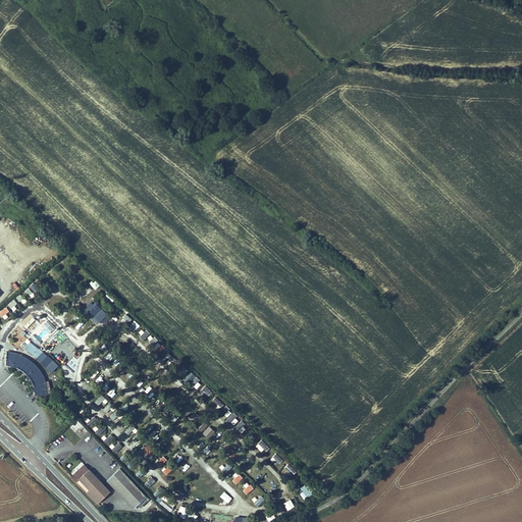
[(59,276),(54,270),(49,275),(53,281),(59,276)]
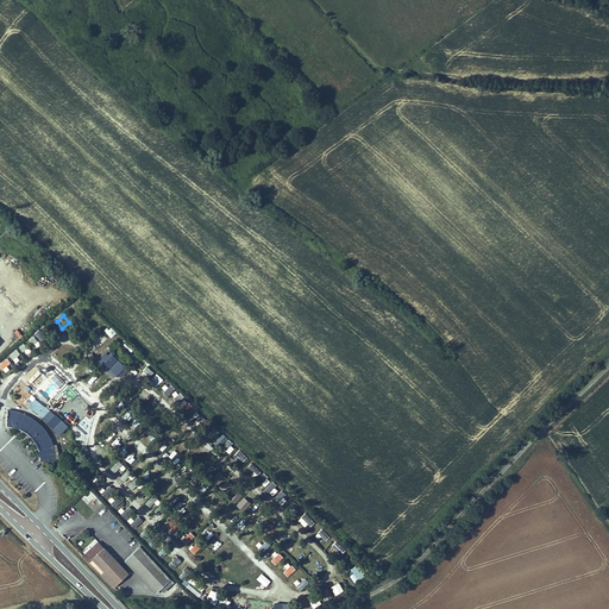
[(92,344),(96,349),(107,339),(102,333),(92,344)]
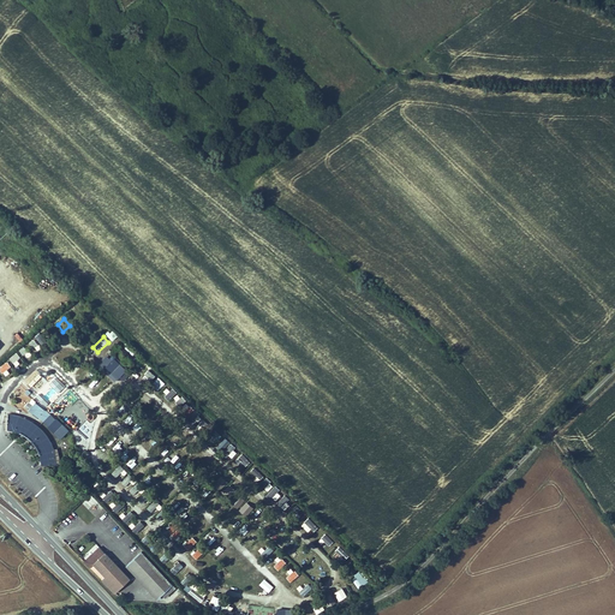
[(21,359),(17,353),(9,359),(13,364),(21,359)]
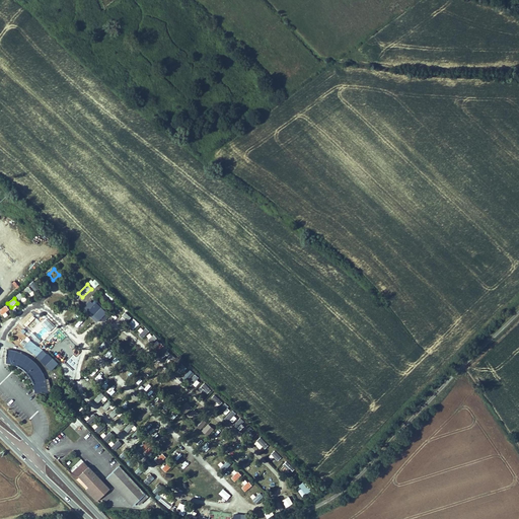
[(88,311),(99,321),(106,313),(95,303),(88,311)]
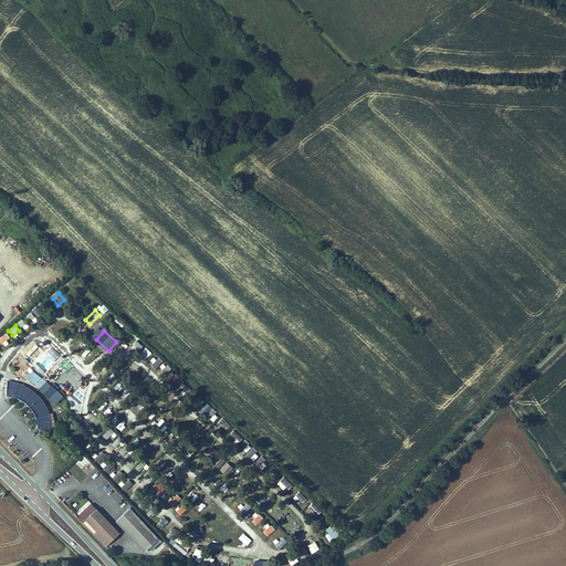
[(143,343),(138,339),(132,348),(136,352),(143,343)]
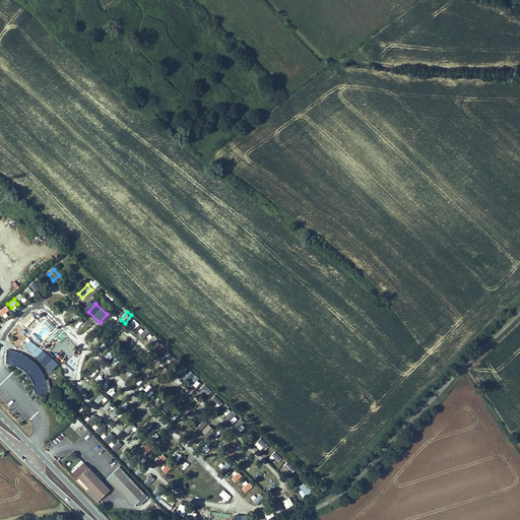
[(23,326),(30,332),(39,322),(34,319),(30,322),(27,320),(23,326)]
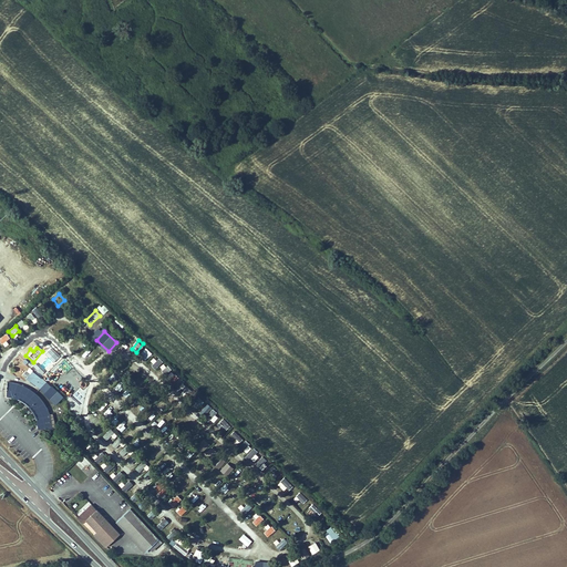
[(150,363),(156,369),(162,362),(155,357),(150,363)]
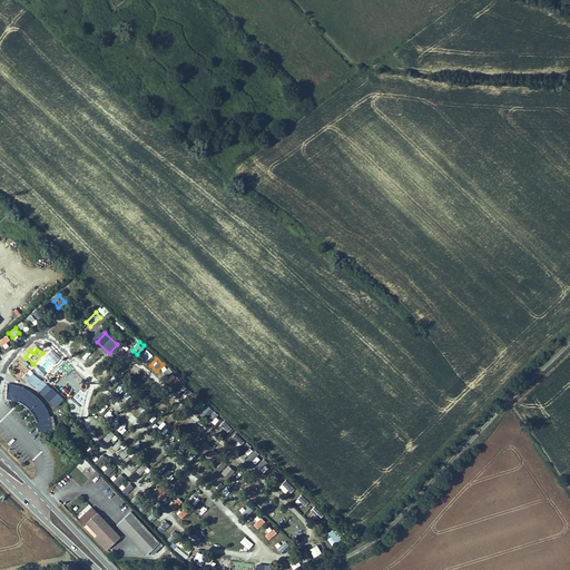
[(28,371),(26,369),(29,365),(26,362),(13,374),(19,379),(28,371)]
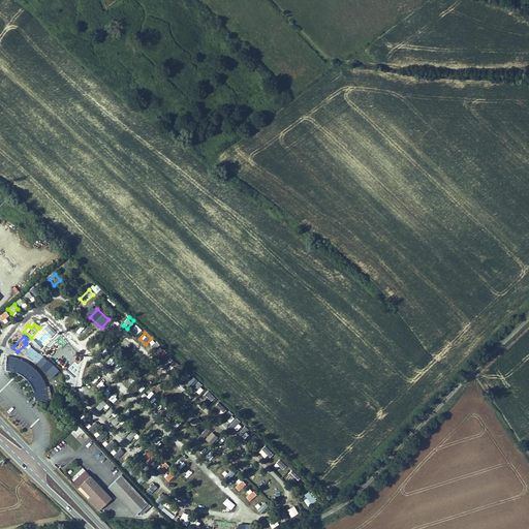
[(52,378),(57,373),(38,354),(33,361),(52,378)]
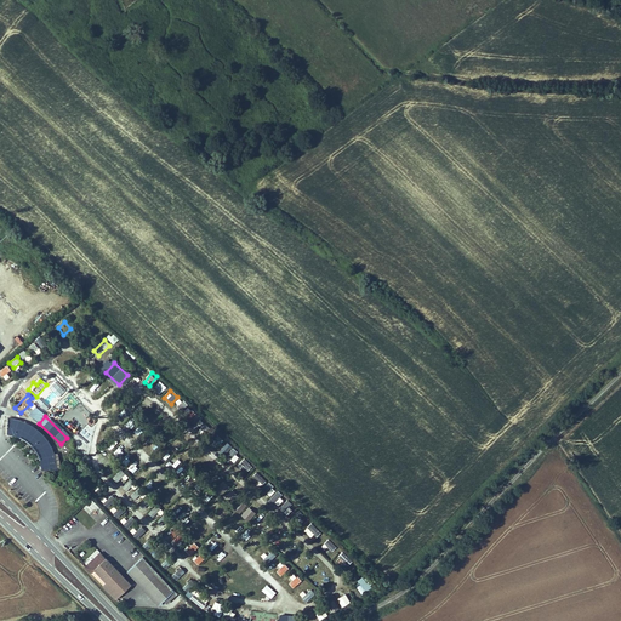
[(20,421),(7,419),(7,436),(16,437),(20,438),(24,440),(29,444),(33,446),(35,451),(38,456),(40,461),(41,466),(41,471),(61,471),(60,461),(58,454),(55,455),(52,449),(49,443),(44,437),(39,432),(33,427),(27,423),(20,421)]
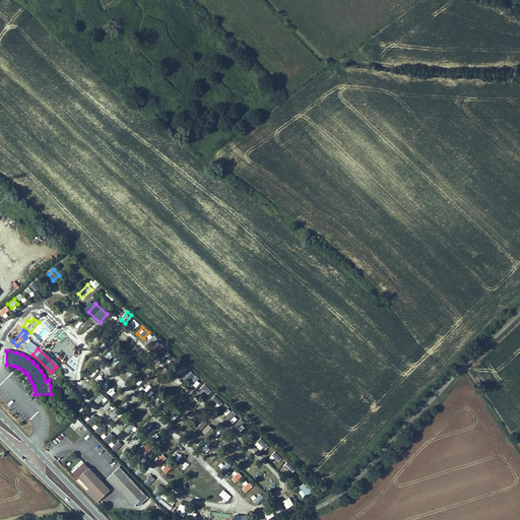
[(203,385),(201,390),(208,394),(211,390),(203,385)]
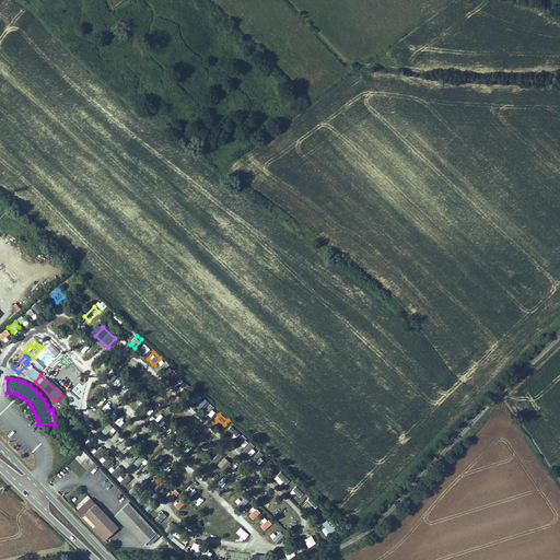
[(119,428),(125,422),(120,418),(115,423),(119,428)]
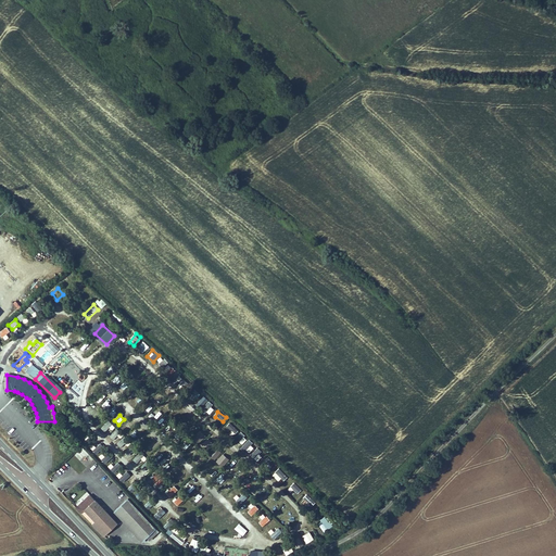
[(106,434),(114,426),(109,421),(101,429),(106,434)]
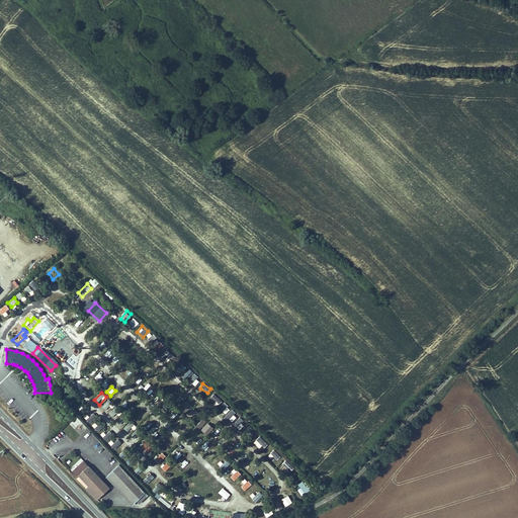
[(216,402),(213,405),(217,407),(222,402),(213,395),(211,398),(216,402)]
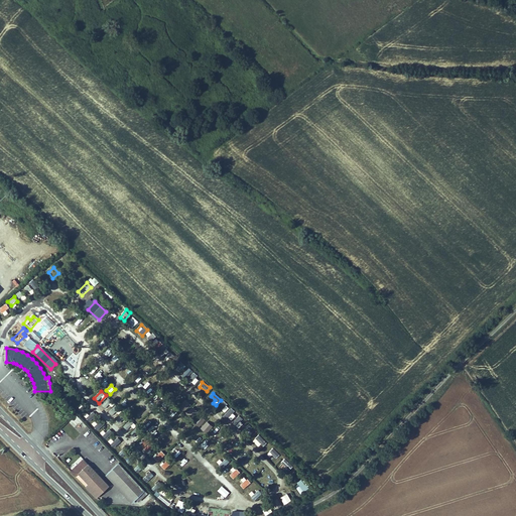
[(101,405),(108,411),(115,404),(108,398),(101,405)]
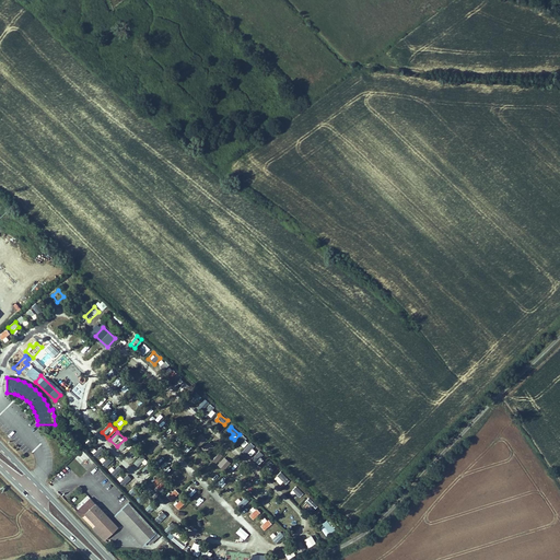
[(199,446),(207,441),(201,435),(195,441),(199,446)]
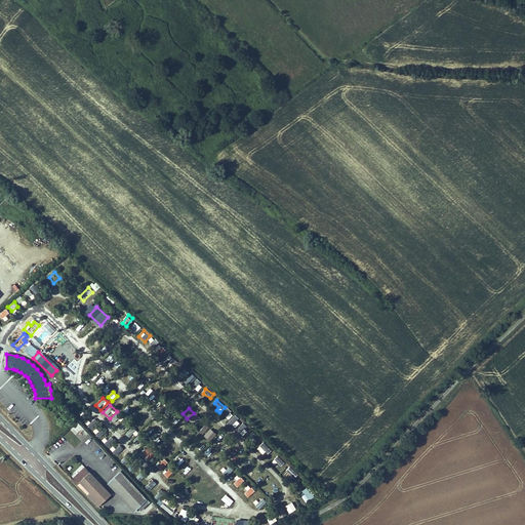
[(223,416),(228,419),(231,413),(226,410),(223,416)]
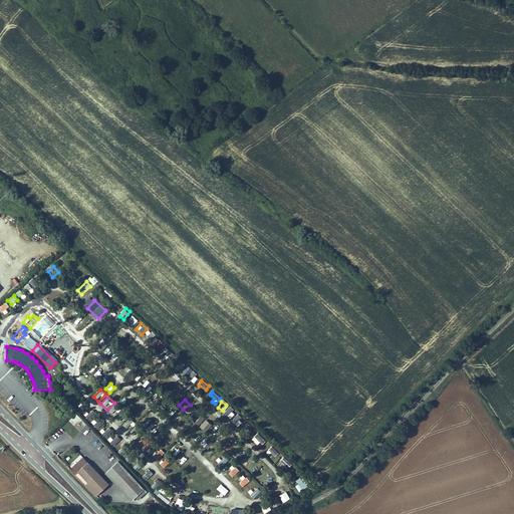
[(192,406),(186,411),(191,417),(197,412),(192,406)]
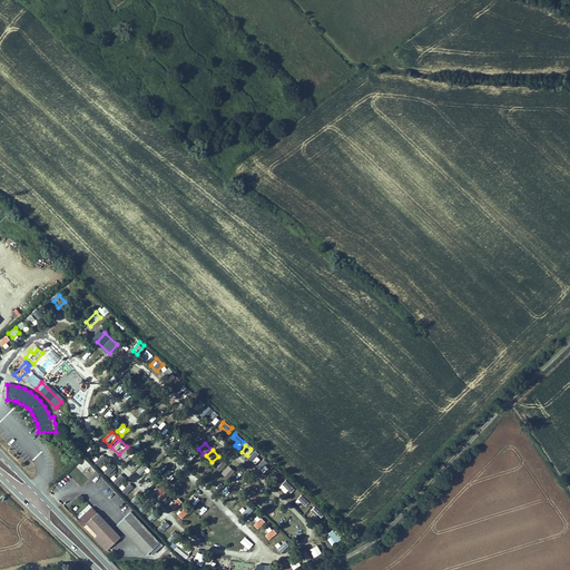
[(255,453),(251,459),(255,463),(259,458),(255,453)]
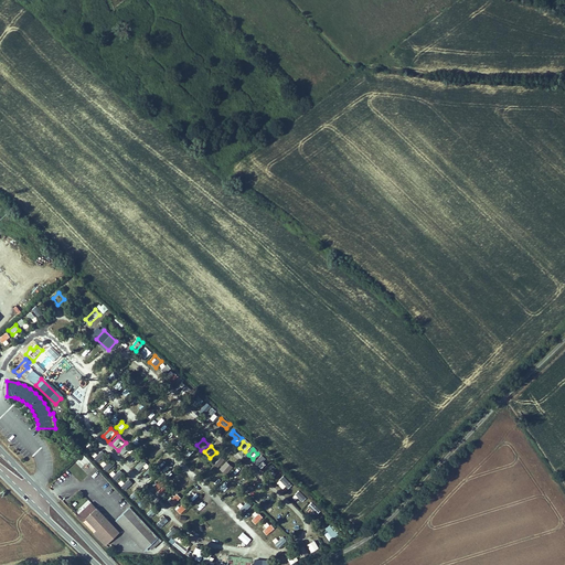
[(102,450),(95,459),(99,462),(106,455),(102,450)]
